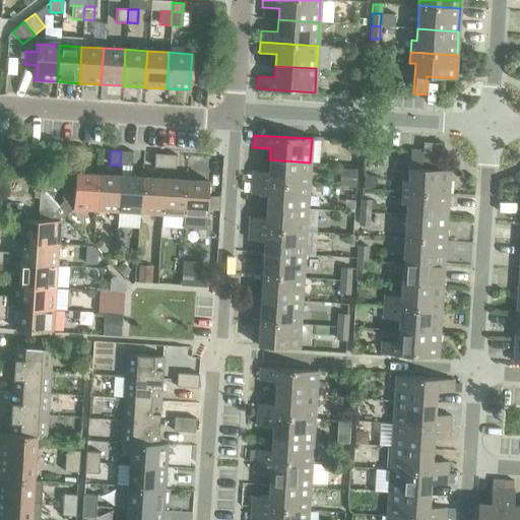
[(402,180),(401,192),(448,195),(449,171),(420,169),(421,151),(410,150),(408,168),(407,181),(402,180)]
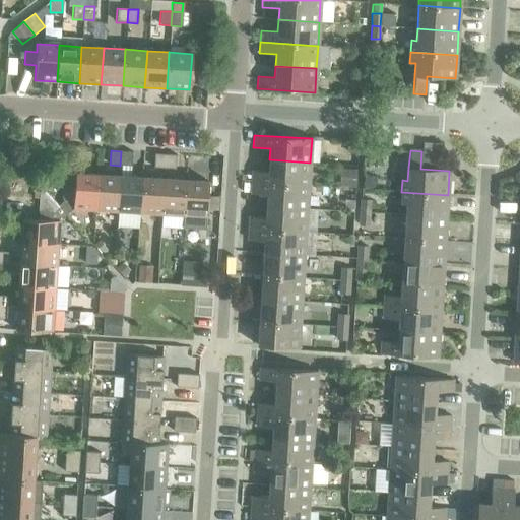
[(121,151),(120,166),(131,166),(132,152),(121,151)]
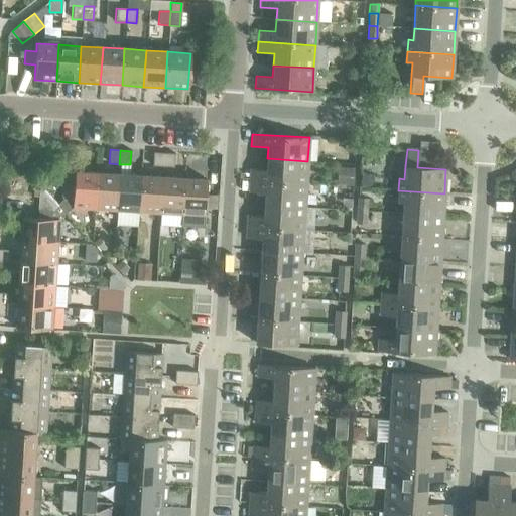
[(152,166),(162,166),(163,153),(153,152),(152,166)]
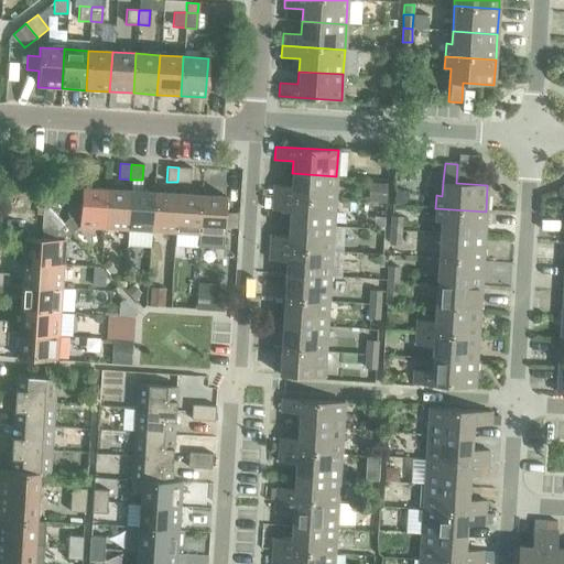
[(179,167),(177,182),(190,183),(191,167),(179,167)]
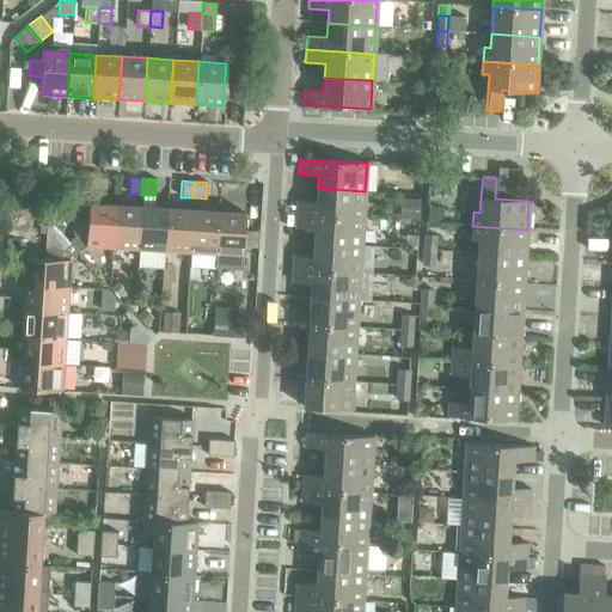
[(407,182),(407,193),(420,194),(421,183),(407,182)]
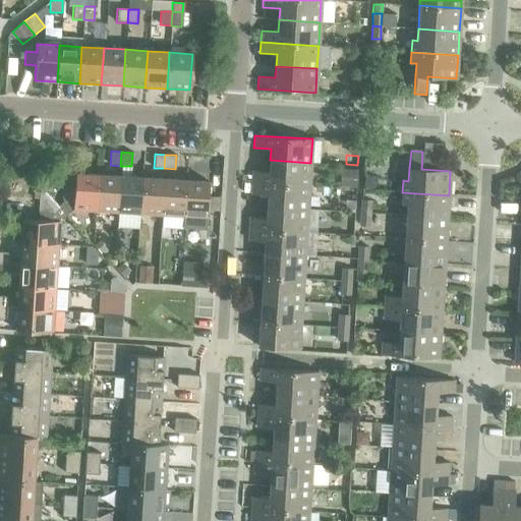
[(252,171),(251,182),(309,186),(310,163),(270,160),(269,172),(252,171)]
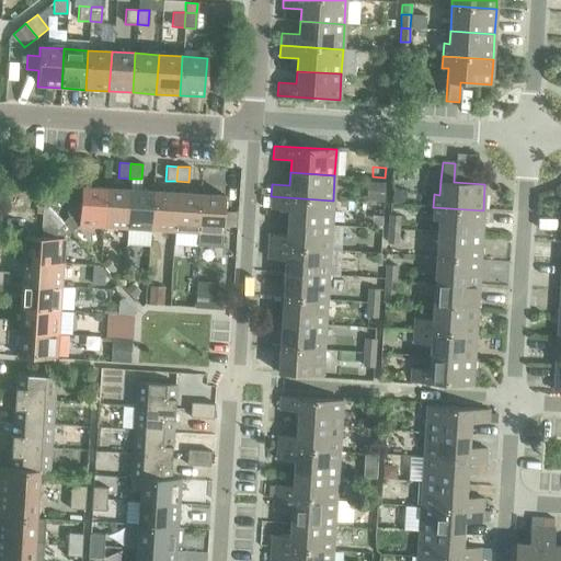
[(371,183),(370,201),(382,202),(385,183),(371,183)]
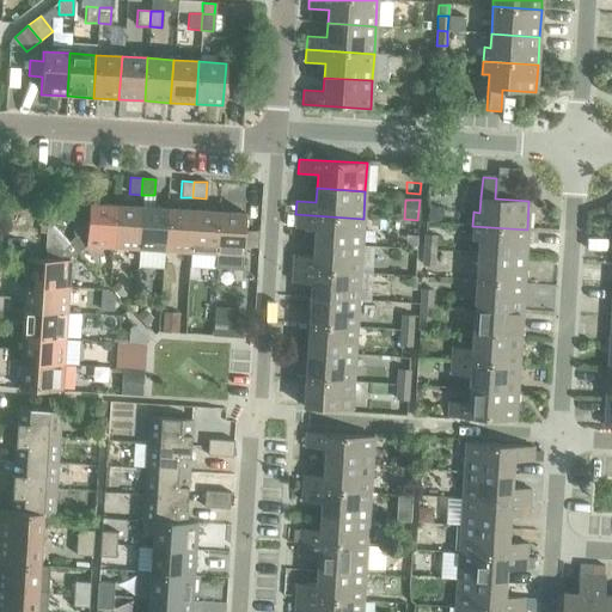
[(85,246),(112,248),(115,206),(89,203),(87,221),(74,220),(74,237),(86,237),(85,246)]
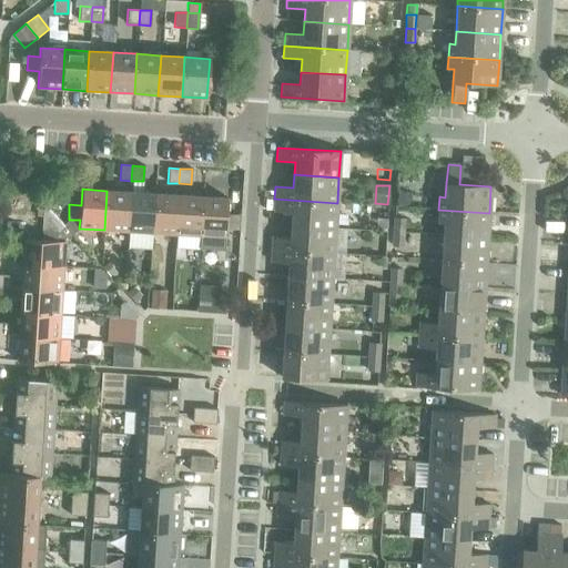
[(104,230),(128,232),(131,192),(107,191),(104,230)]
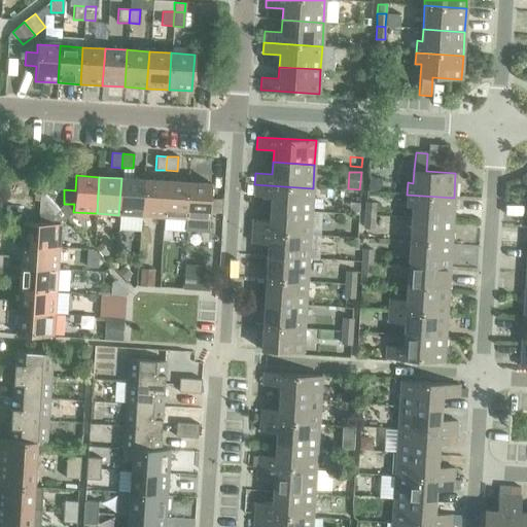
[(369,178),(366,185),(372,190),(379,189),(381,182),(376,177),(369,178)]
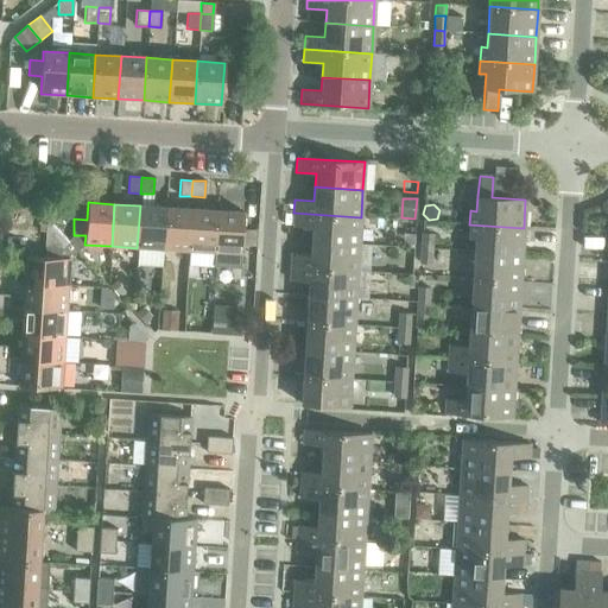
[(137,248),(163,249),(165,207),(140,206),(137,248)]
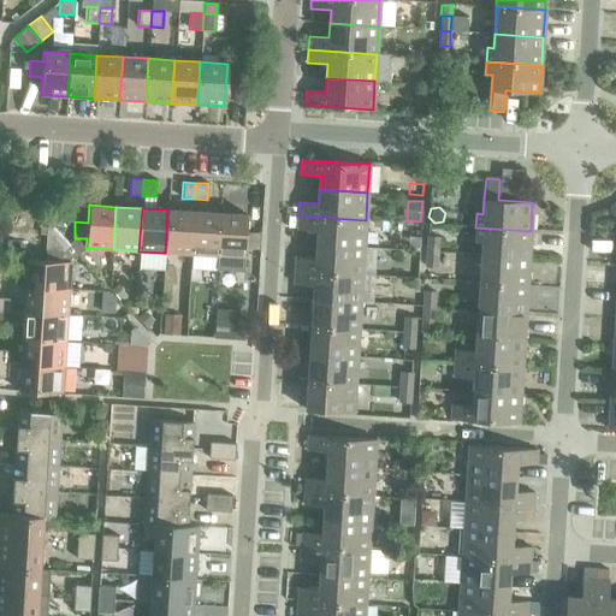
[(165,253),(191,254),(194,212),(167,209),(165,253)]
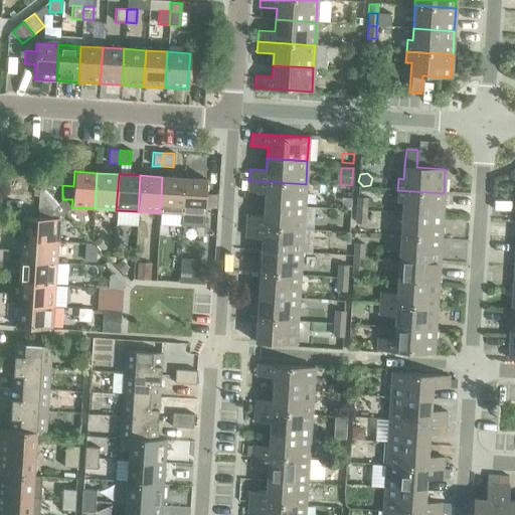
[(160,212),(181,214),(183,178),(162,177),(160,212)]
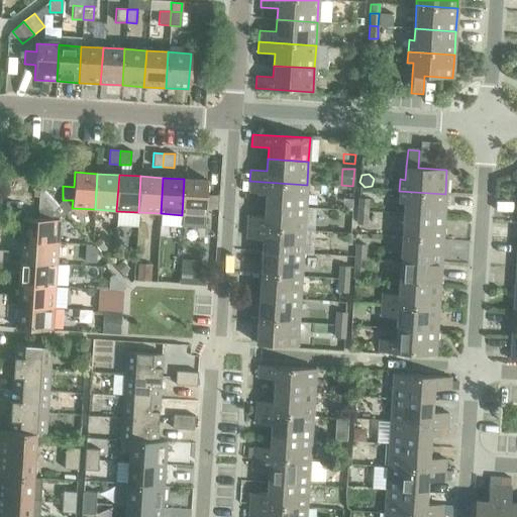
[(184,179),(182,215),(181,225),(204,226),(205,209),(215,209),(216,196),(206,195),(207,181),(184,179)]
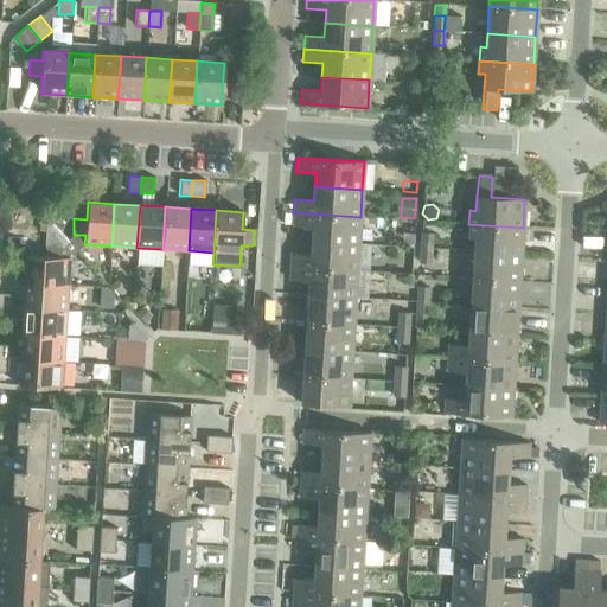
[(312,227),(311,241),(358,244),(360,217),(293,212),(293,215),(293,224),(292,225),(312,227)]
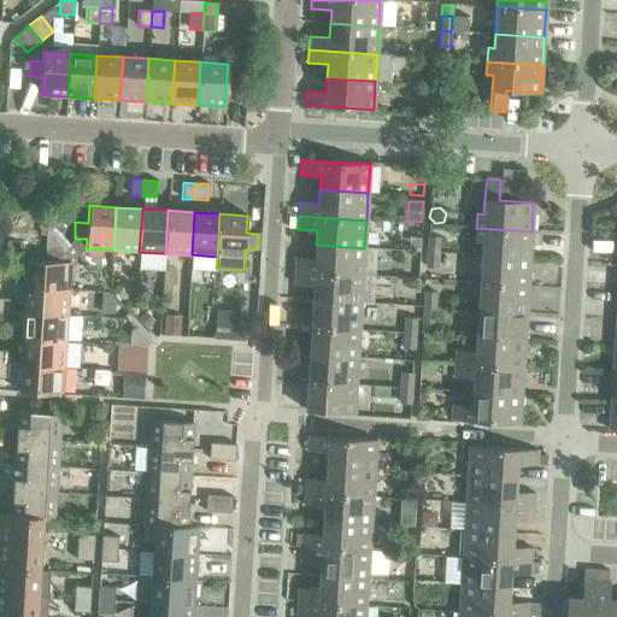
[(47,219),(46,248),(62,250),(62,262),(70,263),(78,254),(69,244),(47,219)]
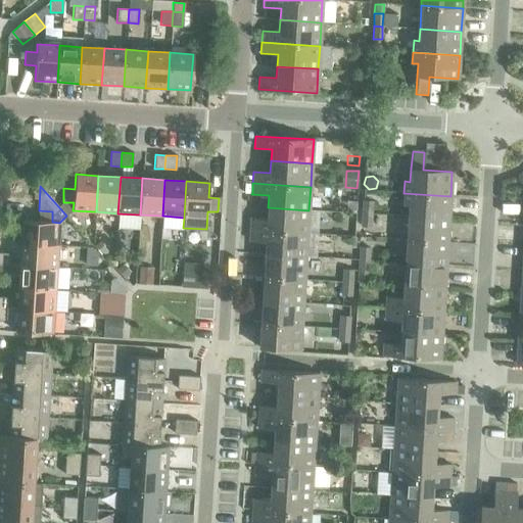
[(409,204),(408,217),(448,219),(450,196),(403,193),(402,204),(409,204)]
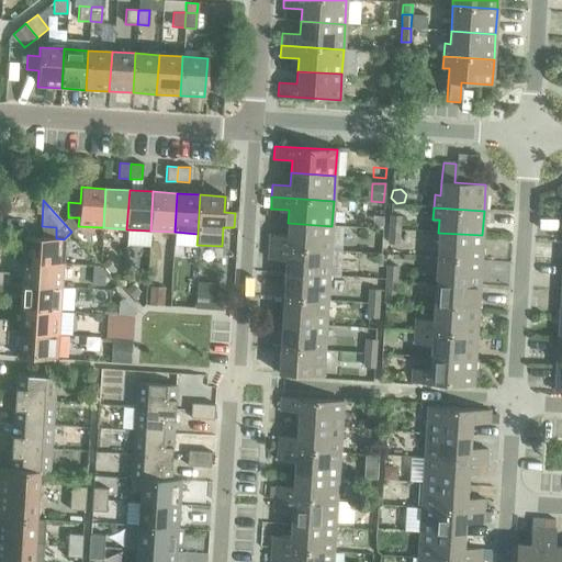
[(390,215),(389,229),(398,229),(400,216),(390,215)]
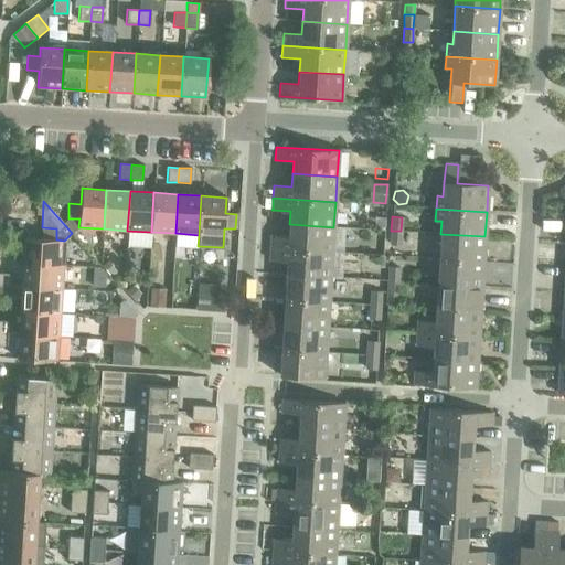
[(68,219),(63,223),(72,233),(78,227),(80,219),(68,219)]
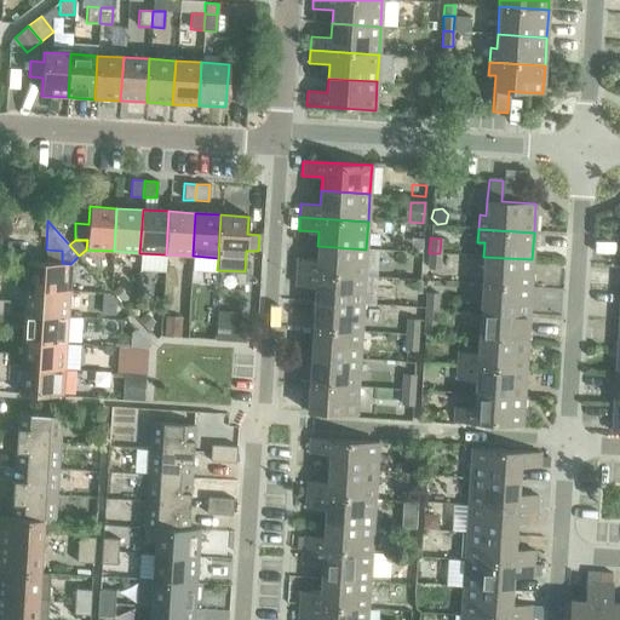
[(297,258),(296,273),(365,276),(366,250),(317,246),(316,259),(297,258)]
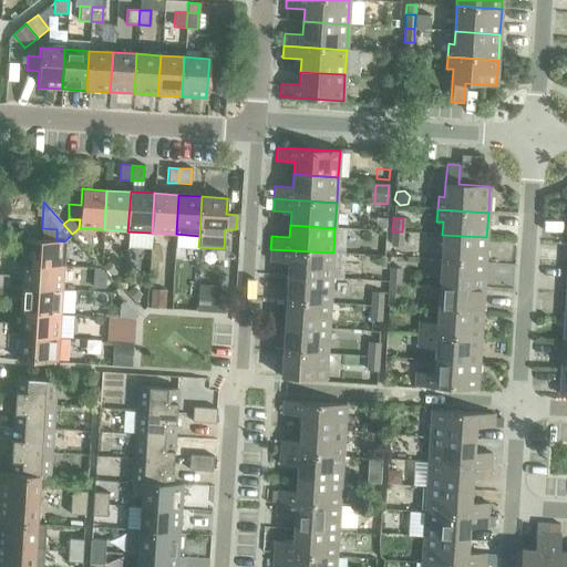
[(23,264),(63,266),(64,241),(57,240),(57,229),(42,228),(41,239),(24,238),(23,264)]
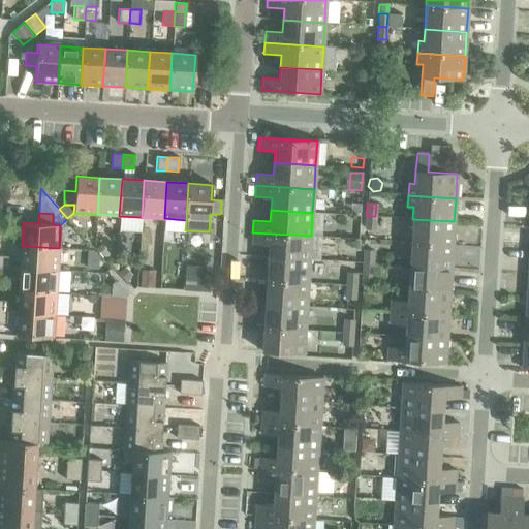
[(375,216),(366,216),(365,228),(374,229),(375,216)]
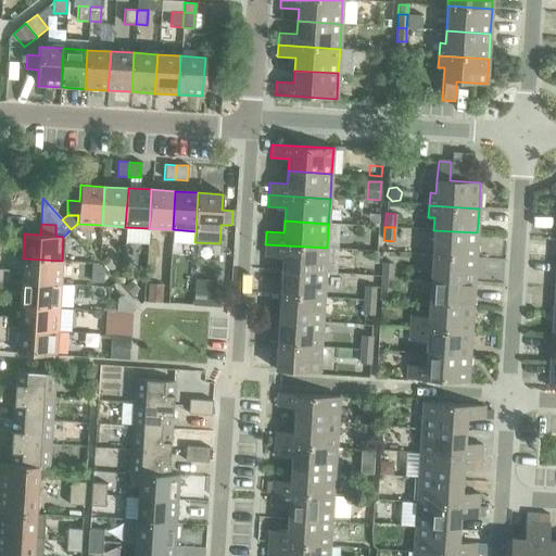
[(433,230),(432,254),(476,257),(477,232),(433,230)]
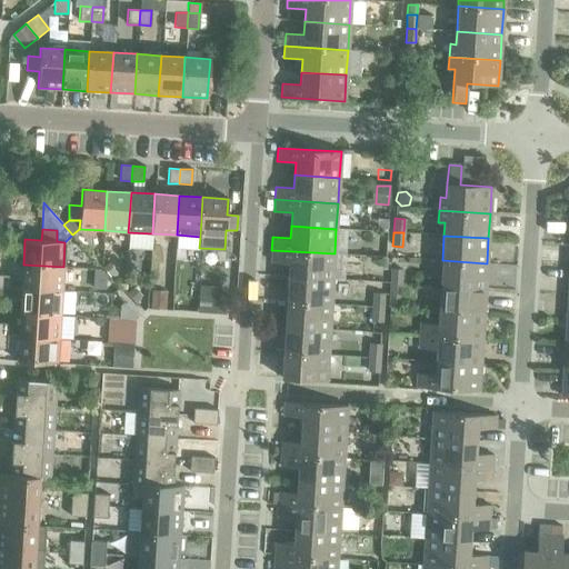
[(289,263),(288,276),(332,279),(335,253),(271,250),(270,262),(289,263)]
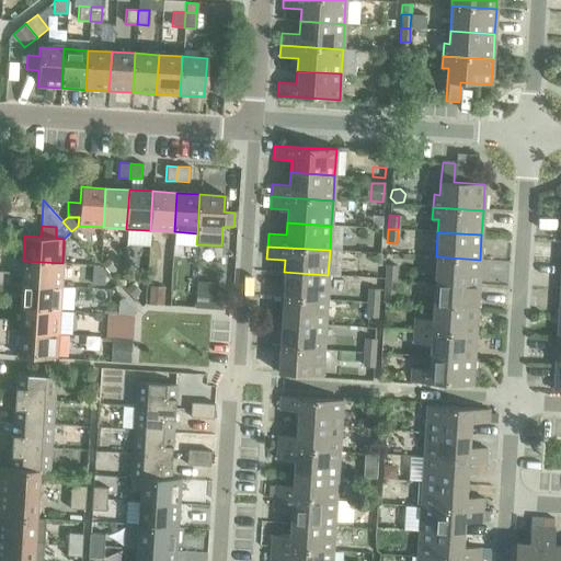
[(436,256),(434,282),(479,285),(480,260),(436,256)]
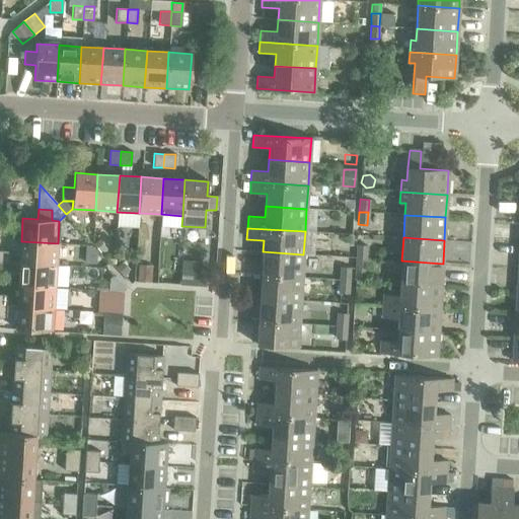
[(98,239),(93,244),(100,252),(105,248),(98,239)]
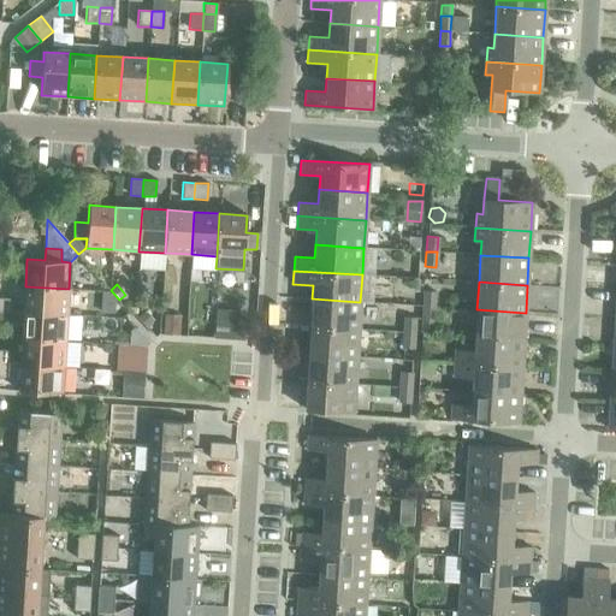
[(24,312),(66,315),(69,289),(25,286),(24,312)]
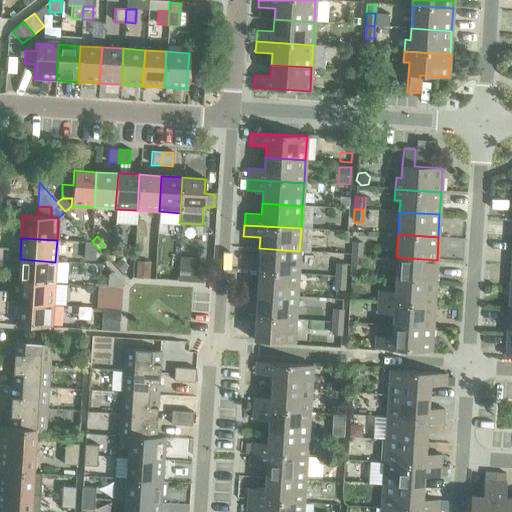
[(352,242),(351,254),(360,255),(361,242),(352,242)]
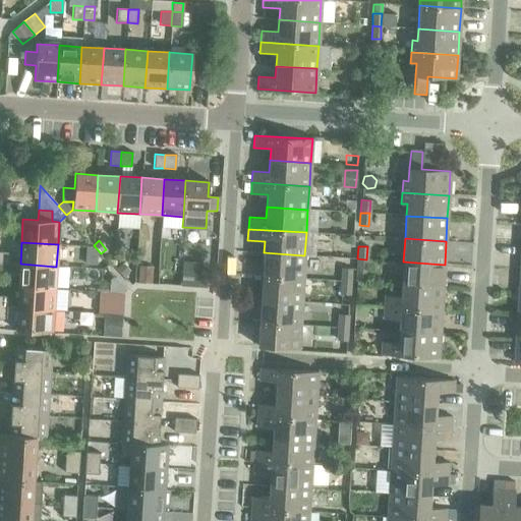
[(0,251),(0,263),(9,264),(10,252),(0,251)]
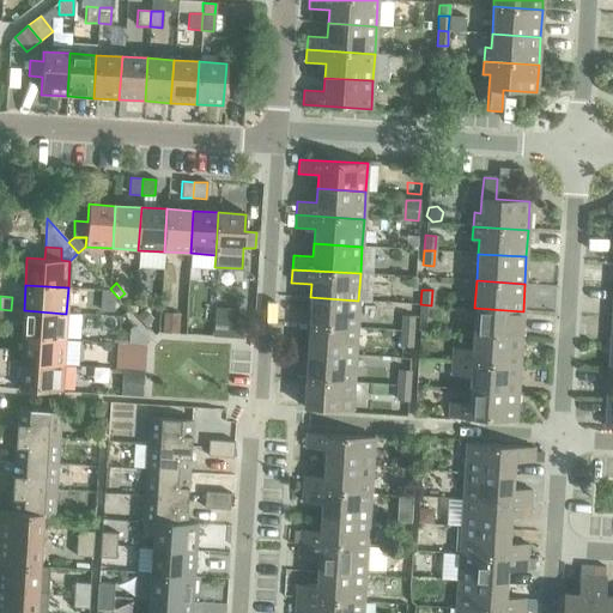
[(310,297),(308,325),(357,328),(358,301),(310,297)]
